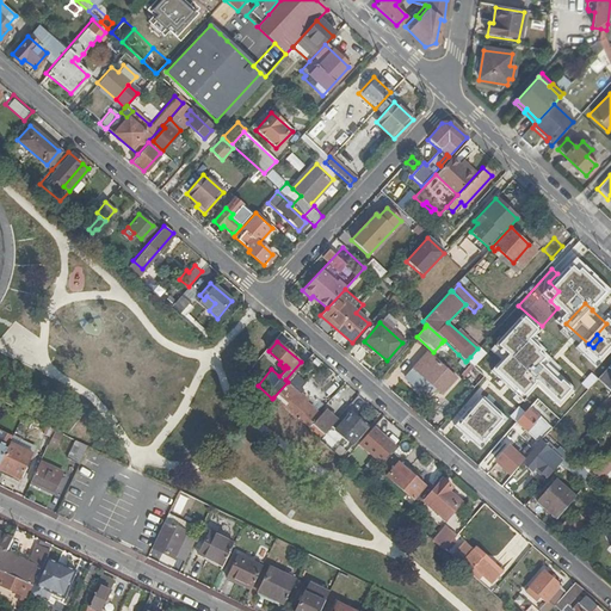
[(539,341),(532,349),(551,368),(559,359),(539,341)]
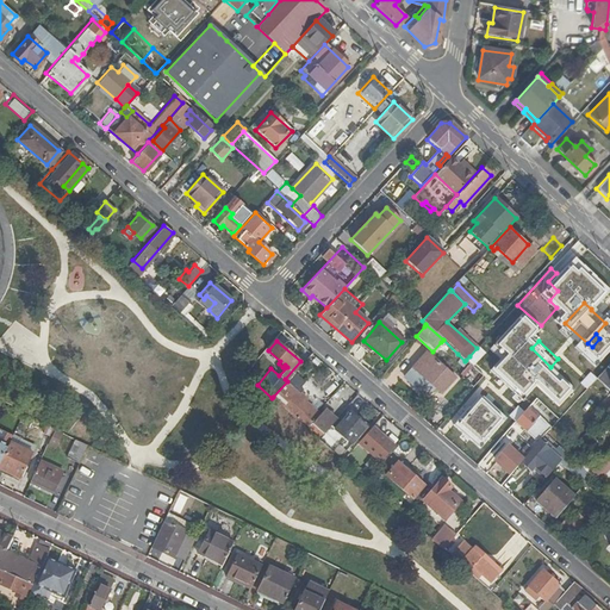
[(268,355),(263,350),(255,360),(257,361),(256,363),(259,366),(268,355)]
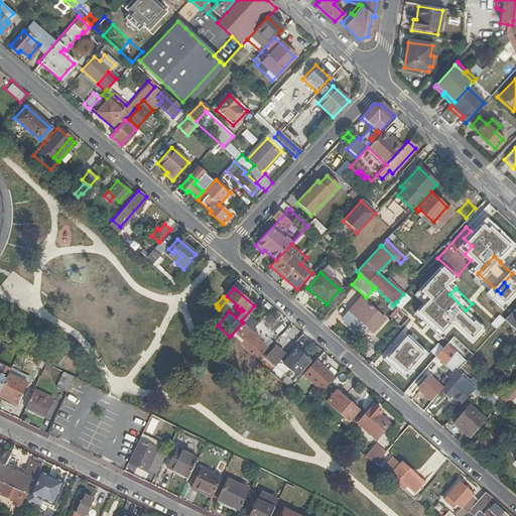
[(359,297),(354,303),(379,325),(380,326),(385,319),(359,297)]
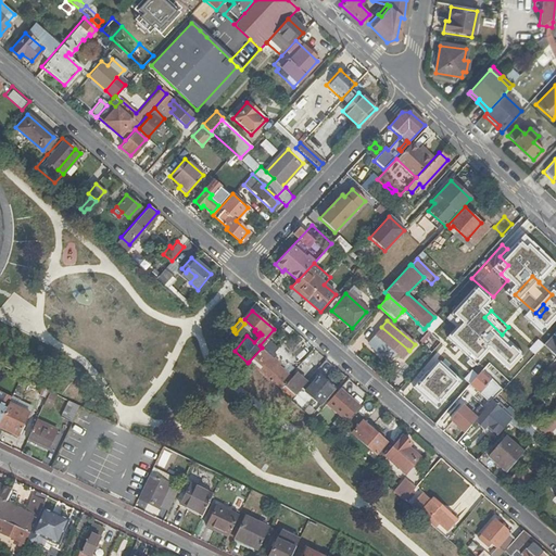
[(414,326),(421,333),(424,331),(425,329),(424,329),(417,323),(415,325),(414,326)]
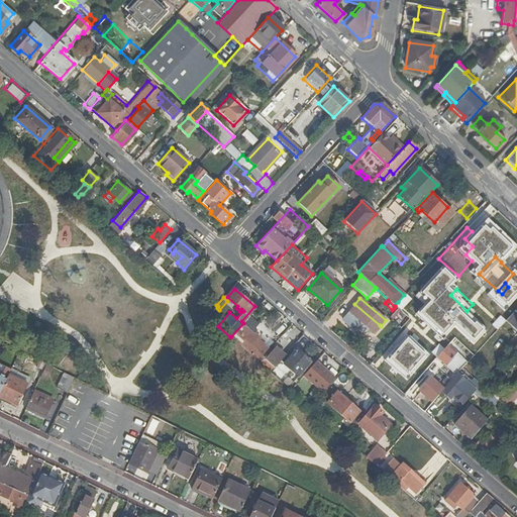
[(354,304),(348,311),(374,332),(380,325),(354,304)]
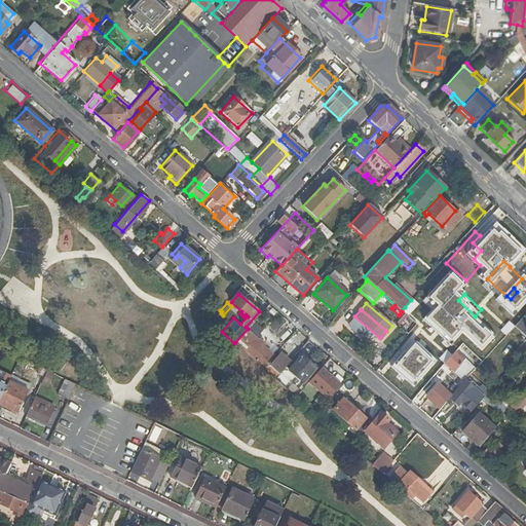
[(525,312),(514,326),(525,337),(525,312)]
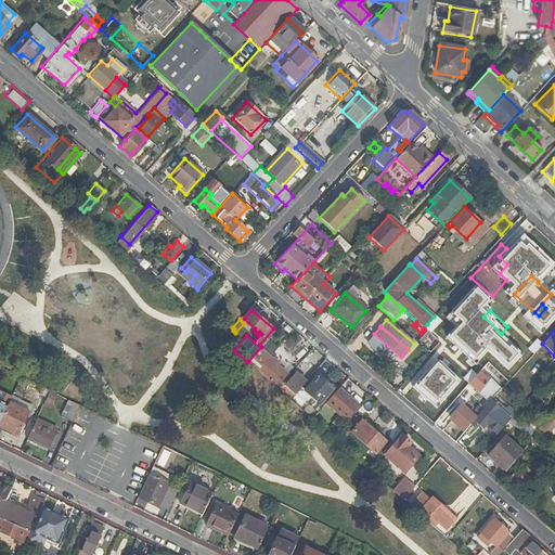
[(248,361),(280,388),(279,389),(289,398),(300,386),(289,376),(278,365),(279,362),(261,347),(248,361)]
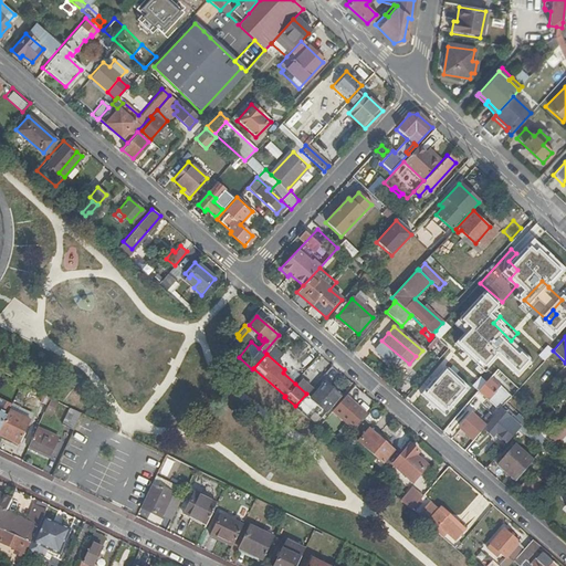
[(507,358),(498,369),(517,388),(528,377),(507,358)]
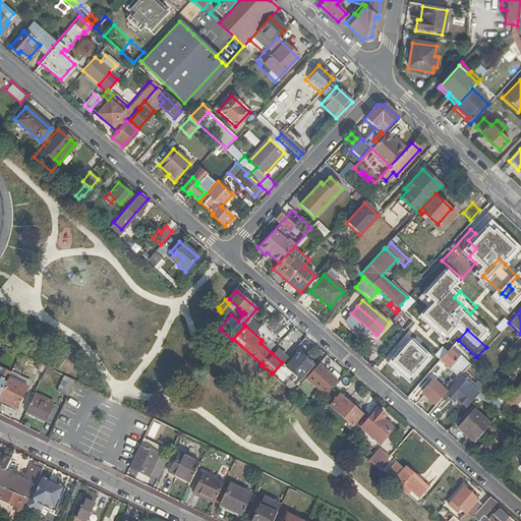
[(414,344),(412,347),(418,353),(421,350),(414,344)]
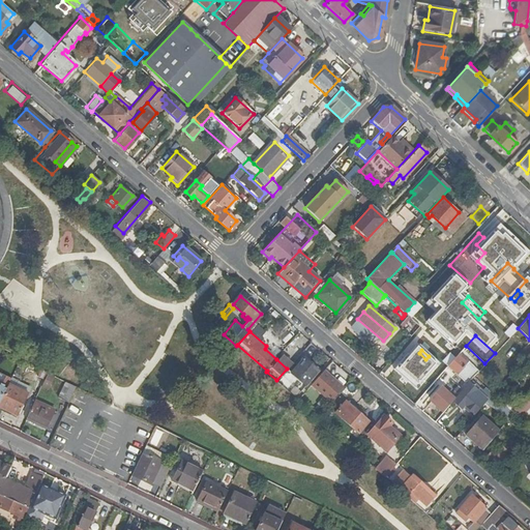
[(417,351),(407,363),(420,376),(421,375),(432,384),(444,371),(436,362),(434,360),(431,363),(425,359),(419,353),(417,351)]
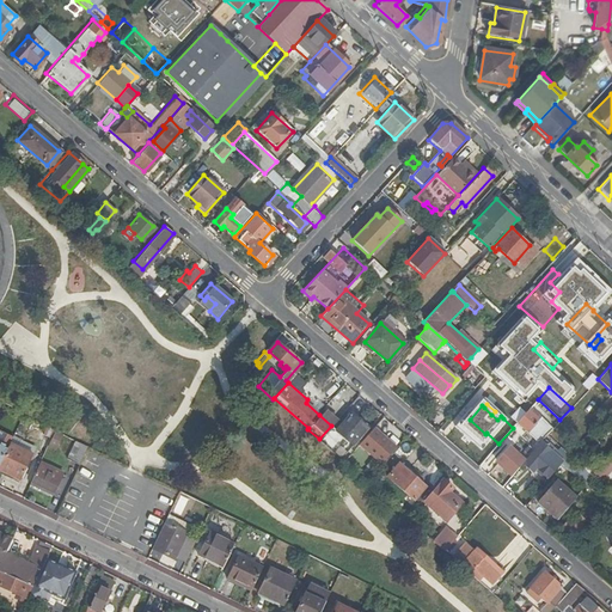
[(512,409),(503,418),(513,428),(516,423),(521,417),(524,415),(514,405),(512,409)]
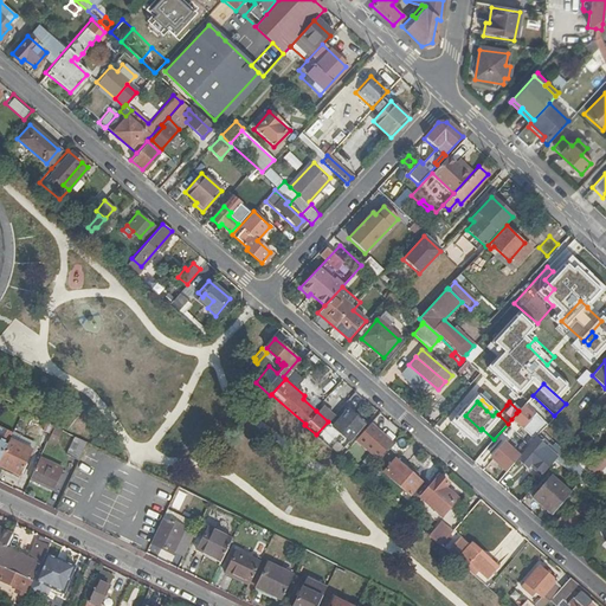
[(330,418),(334,413),(323,403),(316,411),(328,421),(330,418)]
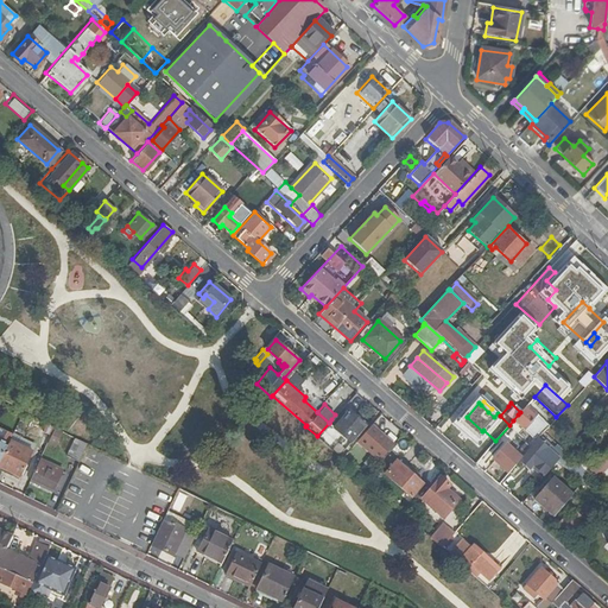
[(520,412),(543,432),(549,424),(542,417),(538,420),(536,419),(537,417),(534,416),(536,413),(527,407),(526,409),(525,407),(520,412)]
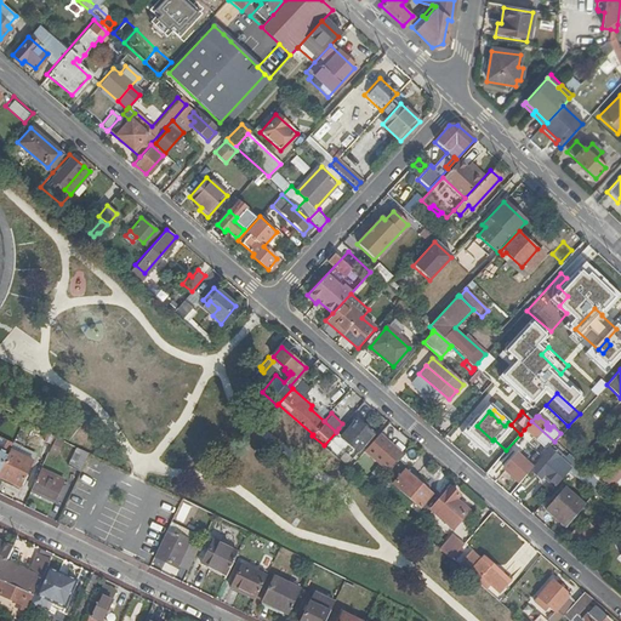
[(462,417),(444,438),(451,444),(469,423),(462,417)]
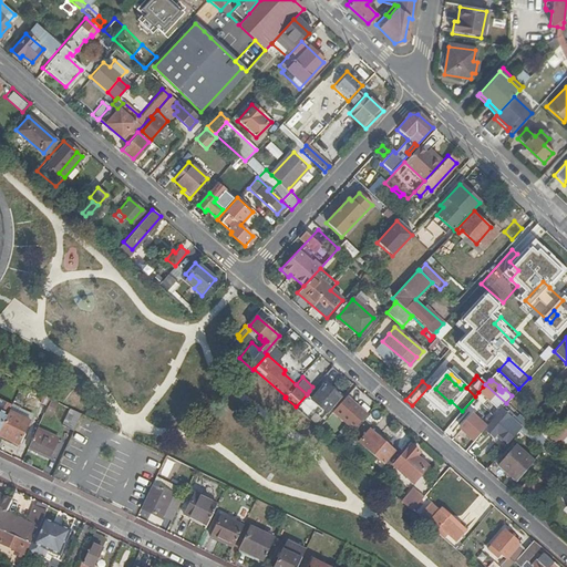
[(346,400),(326,383),(311,401),(331,416),(334,412),(346,400)]
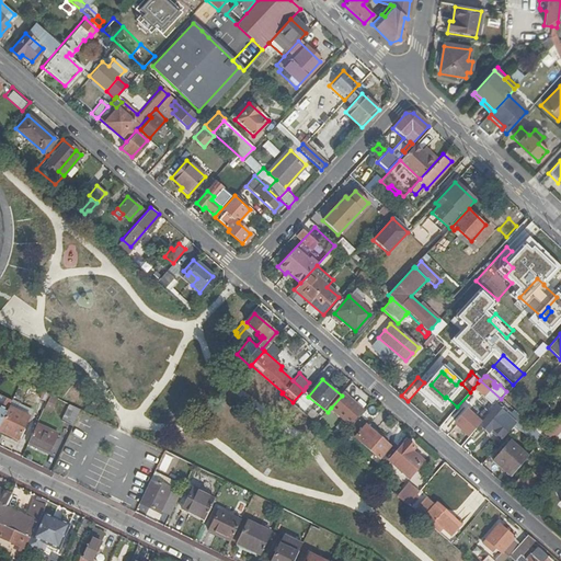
[(478,382),(473,388),(494,405),(501,399),(480,380),(478,382)]
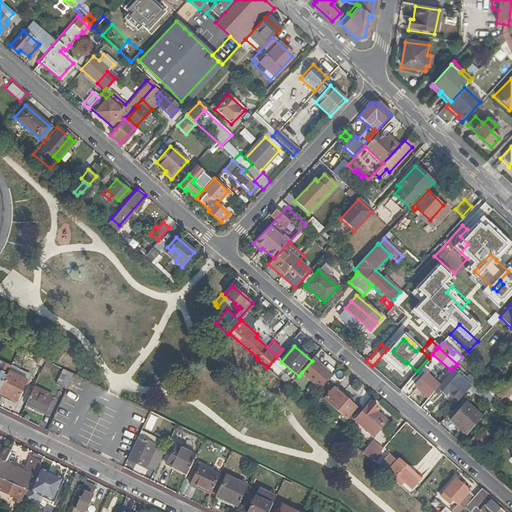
[(242,360),(235,354),(229,361),(236,367),(242,360)]
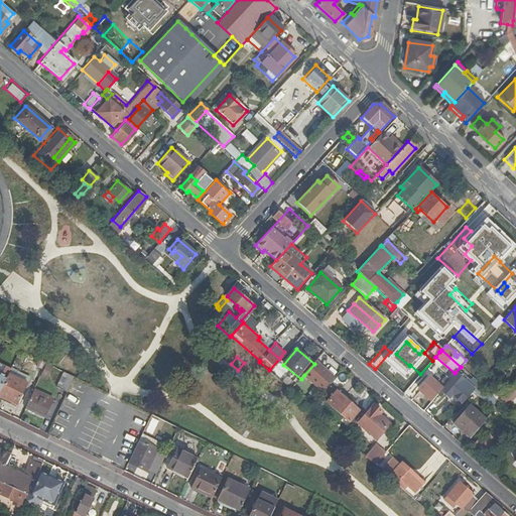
[(314,364),(304,375),(323,391),(336,377),(316,361),(314,364)]
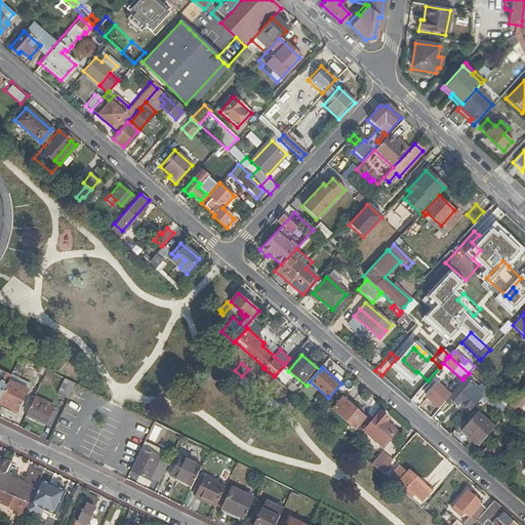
[(45,369),(42,376),(48,379),(52,372),(45,369)]
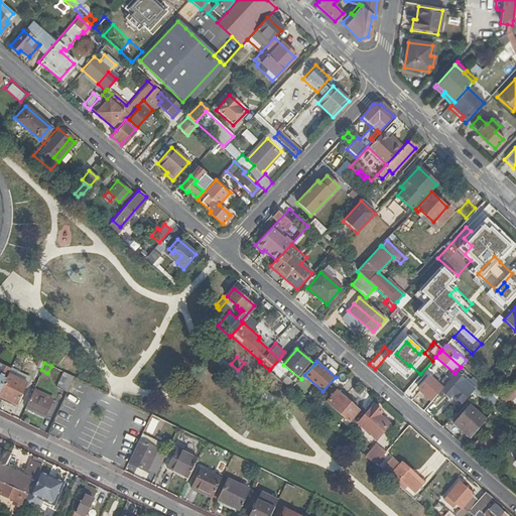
[(14,367),(10,365),(8,369),(6,373),(10,376),(14,367)]
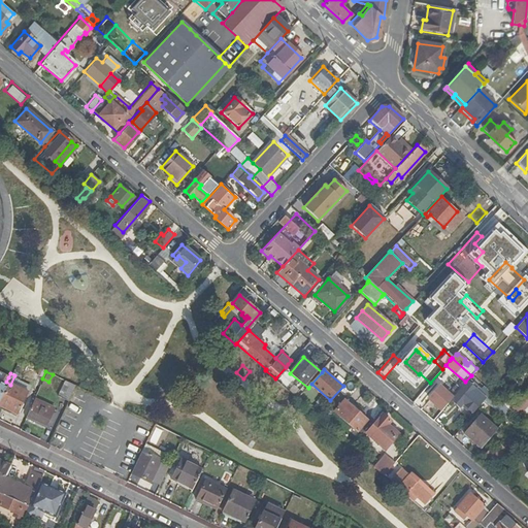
[(64,381),(57,394),(66,399),(73,385),(64,381)]
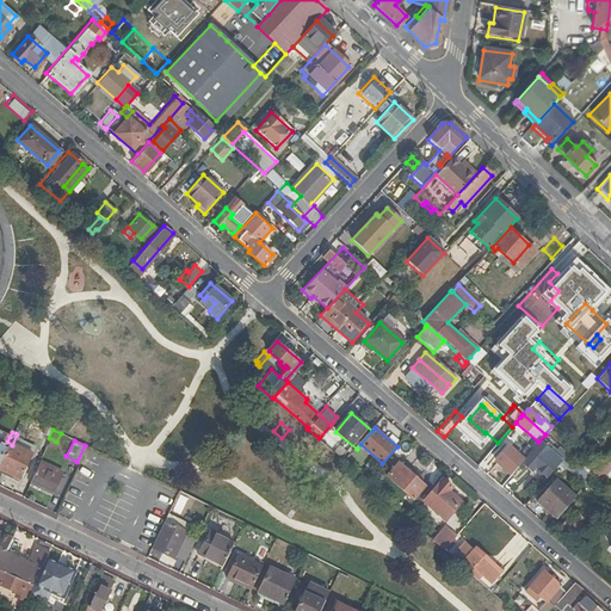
[(7,442),(5,446),(0,455),(0,469),(17,479),(29,454),(12,445),(7,442)]
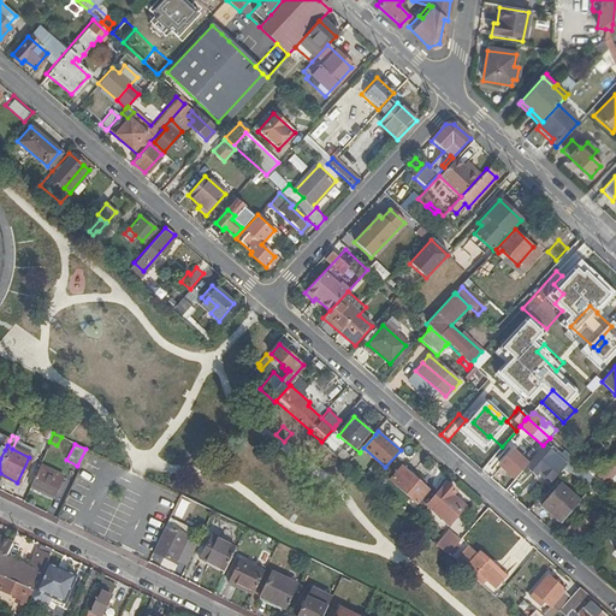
[(525,466),(534,474),(539,468),(552,479),(554,480),(572,460),(563,452),(561,457),(550,448),(542,446),(537,452),(529,460),(528,462),(525,466)]
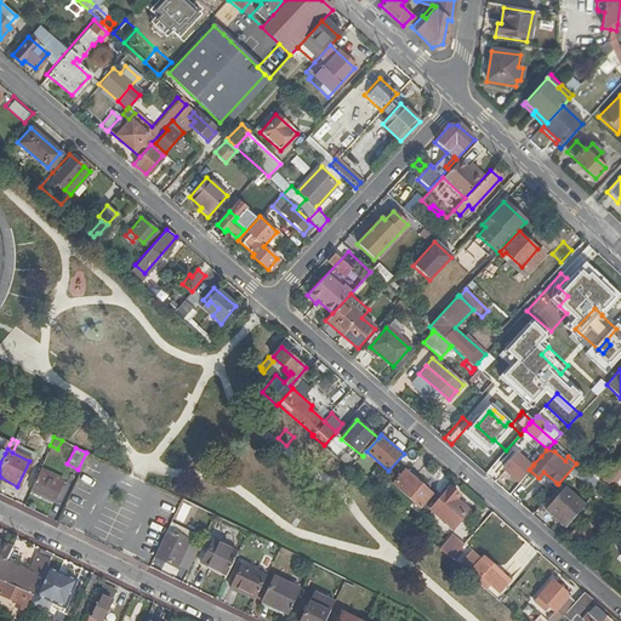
[(529,469),(533,466),(517,451),(503,468),(518,482),(529,469)]
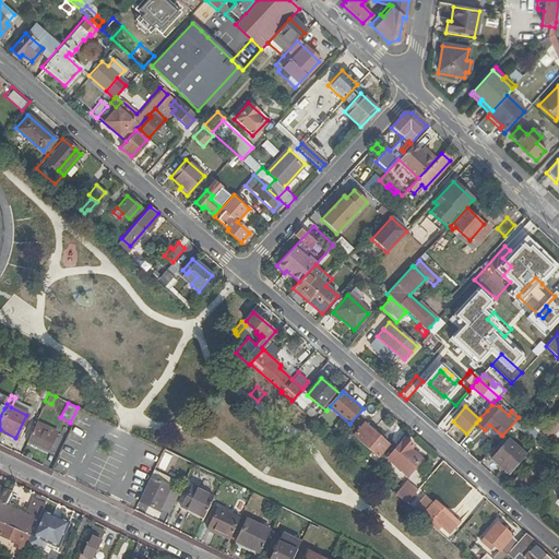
[(90,414),(78,407),(70,423),(82,429),(90,414)]
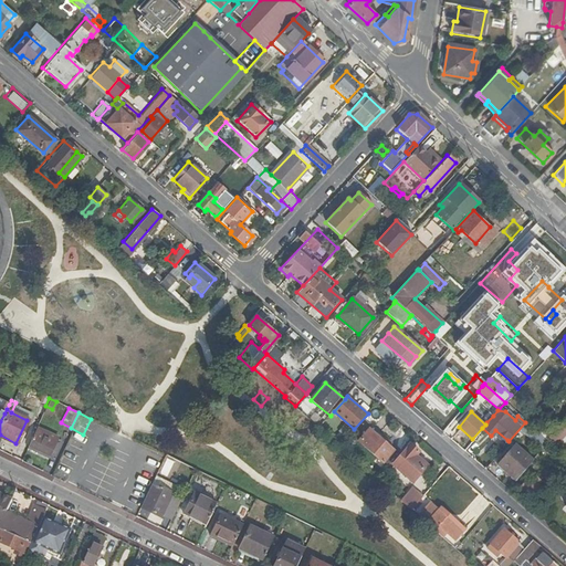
[(565,418),(547,439),(555,446),(565,433),(565,418)]
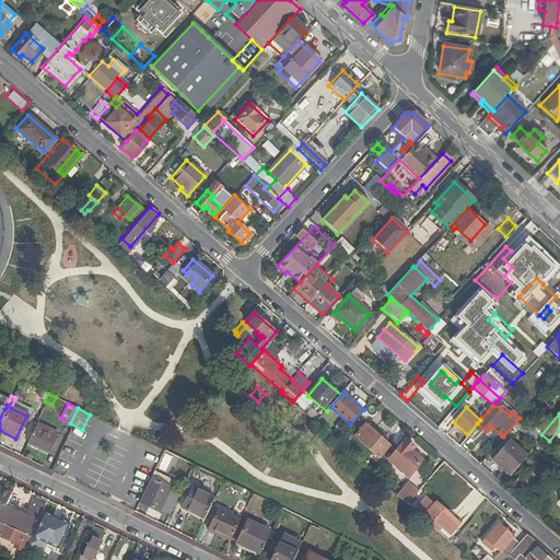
[(55,431),(35,421),(26,440),(45,451),(55,431)]
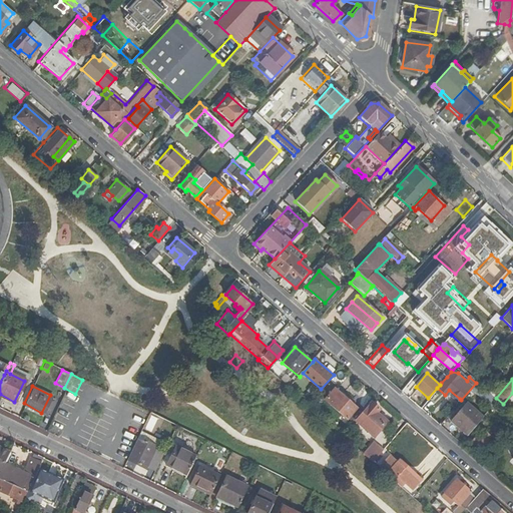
[(483,388),(477,394),(492,407),(497,401),(495,399),(483,388)]
